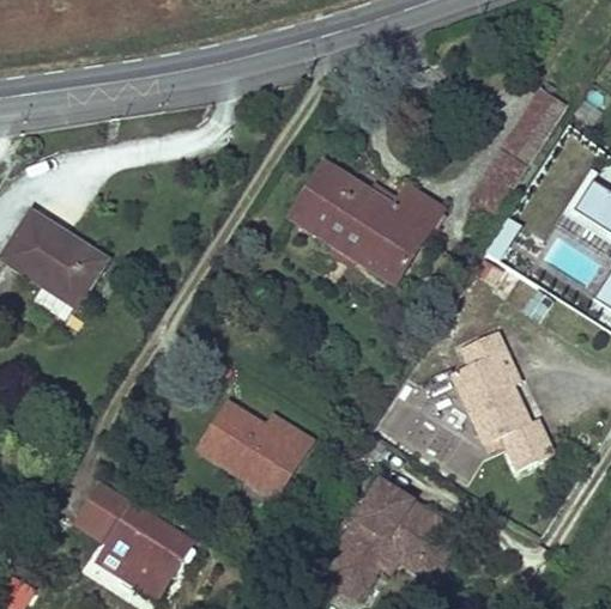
[(503,198),(563,107),(542,92),(481,183),(503,198)]
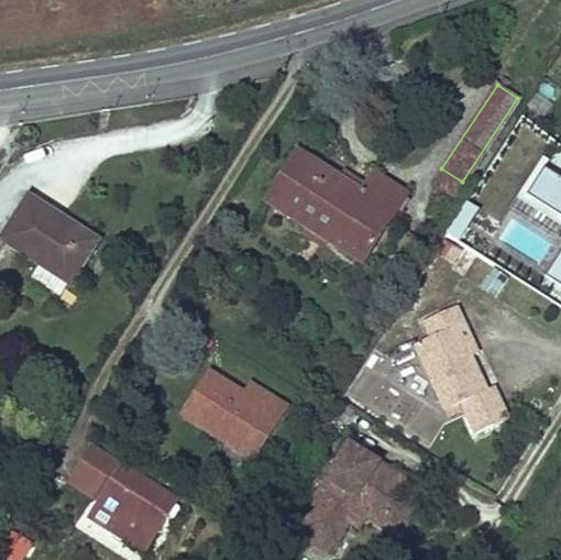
[(323,106),(333,110),(342,92),(332,88),(323,106)]
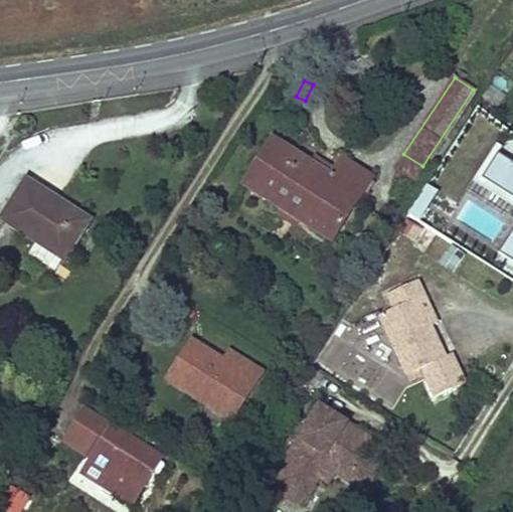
[(332,237),(370,175),(344,159),(338,169),(333,177),(311,164),(269,138),(241,181),(332,237)]
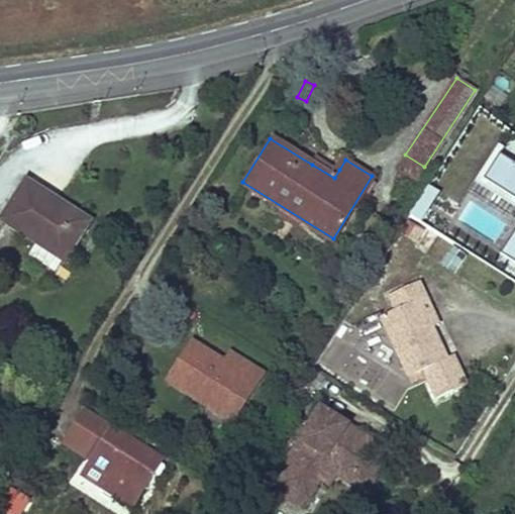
[(414,181),(424,167),(405,155),(396,169),(414,181)]
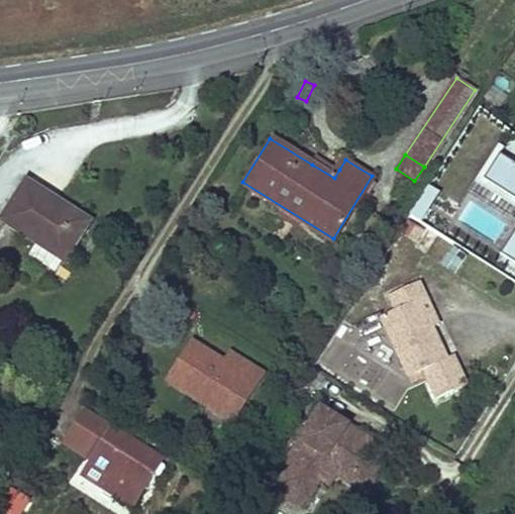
[(514,166),(499,155),(483,181),(514,202),(514,205),(513,208),(514,209),(514,230),(499,255),(514,267),(514,166)]
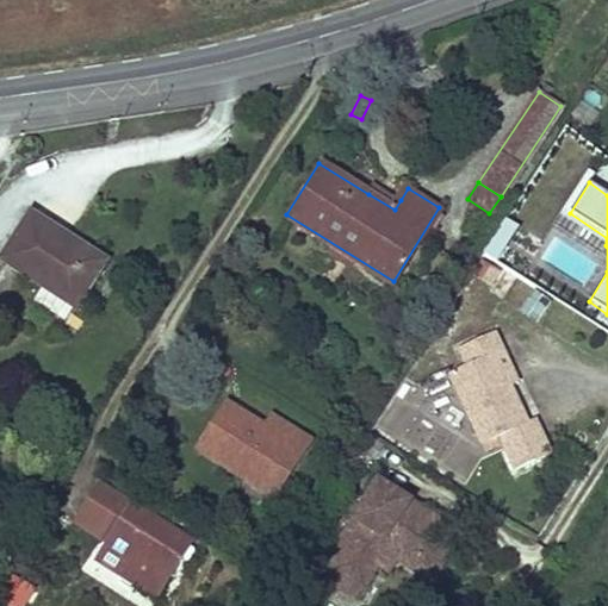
[(401,200),(376,183),(368,194),(395,210),(401,200)]
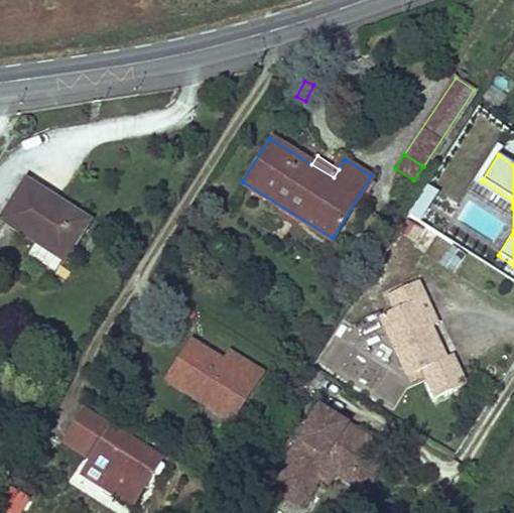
[(71,249),(94,214),(62,196),(61,198),(29,179),(7,215),(38,235),(40,230),(71,249)]
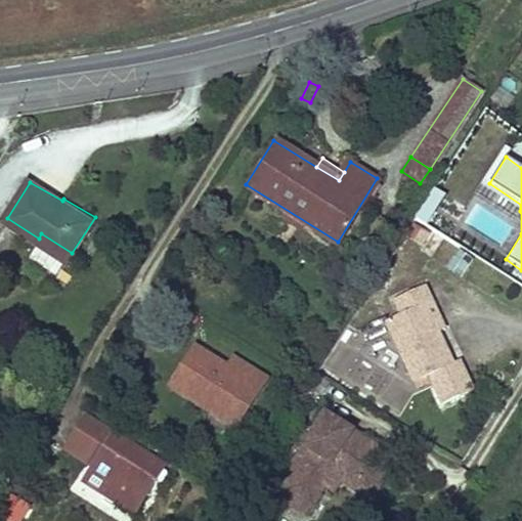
[(428,223),(443,190),(429,183),(414,216),(428,223)]
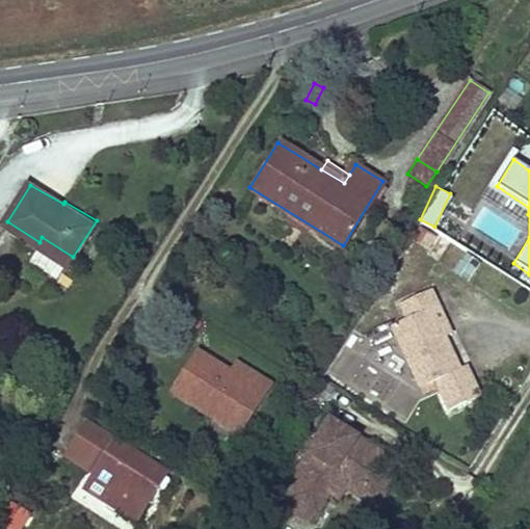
[(423,247),(466,279),(480,260),(438,228),(423,247)]
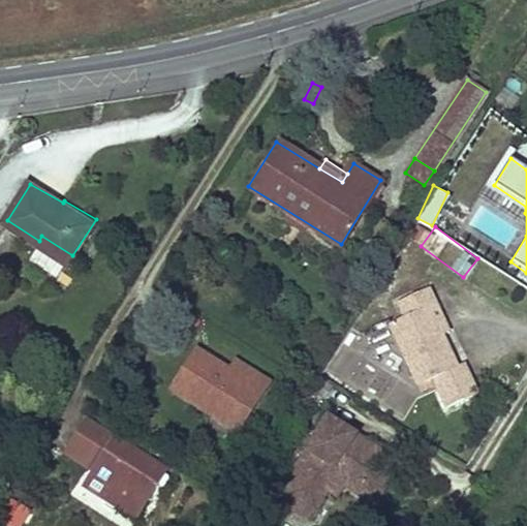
[(41,236),(39,241),(31,253),(61,273),(72,255),(41,236)]
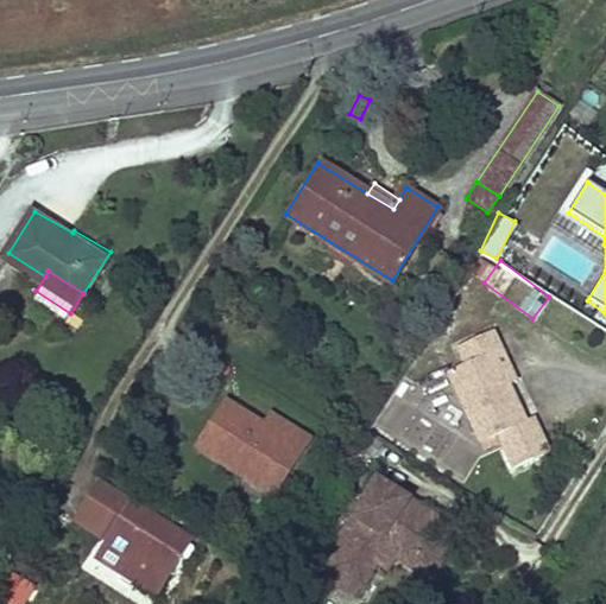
[(530,417),(513,380),(499,348),(507,344),(499,325),(464,341),(472,358),(455,367),(487,438),(504,430),(512,447),(547,431),(538,413),(530,417)]
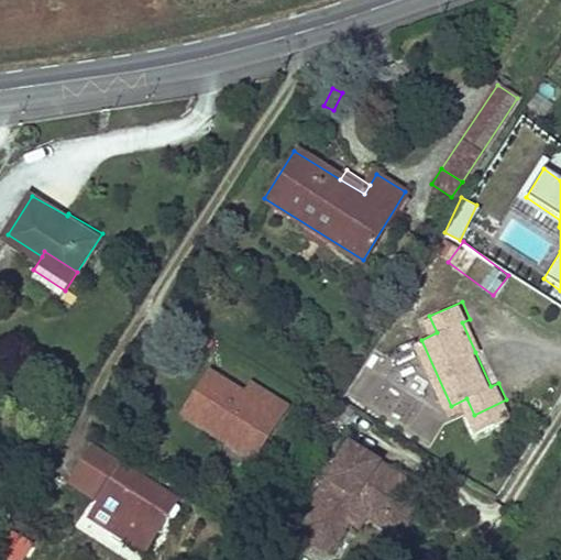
[(483,349),(470,319),(462,322),(475,352),(483,349)]
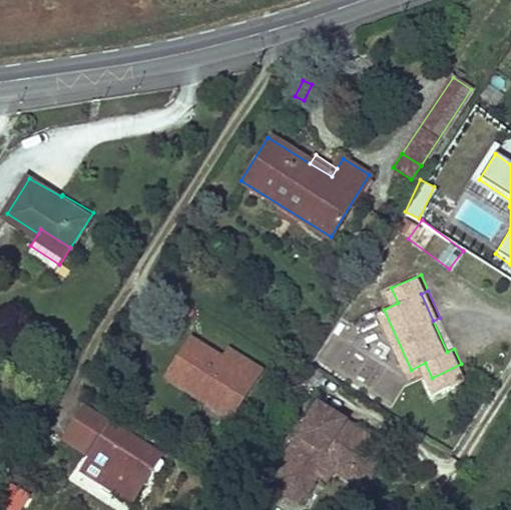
[(220,351),(195,335),(183,353),(189,356),(178,373),(205,390),(212,380),(240,398),(263,365),(233,346),(227,355),(224,359),(217,355),(220,351)]
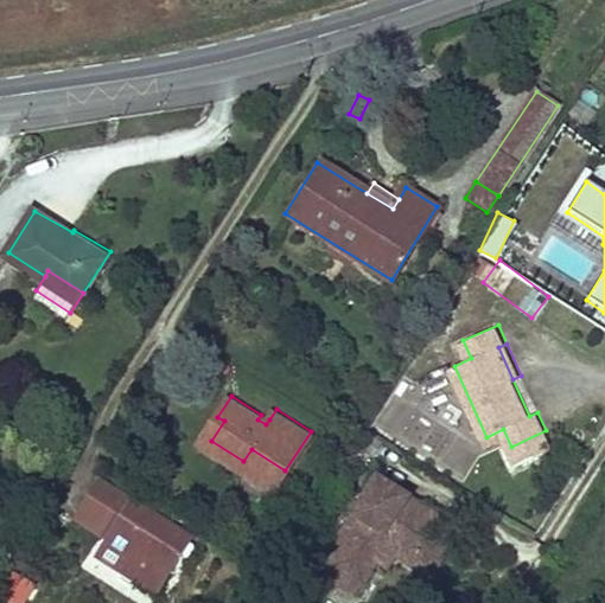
[(258,419),(266,424),(269,419),(261,415),(258,419)]
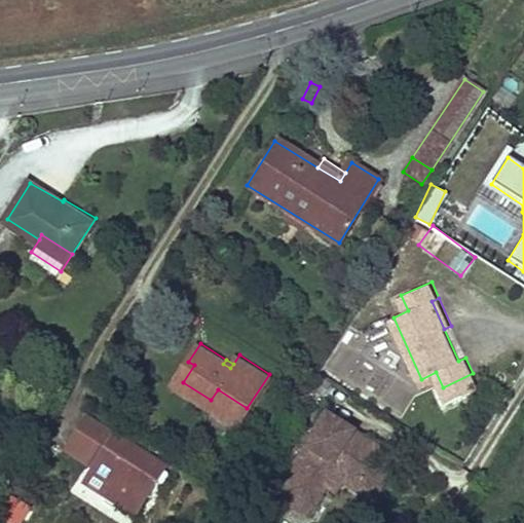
[(194,365),(188,362),(178,379),(183,382),(194,365)]
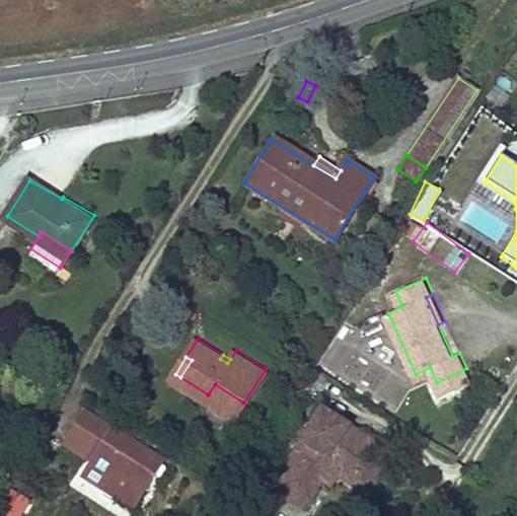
[(374,361),(359,384),(395,408),(411,384),(374,361)]
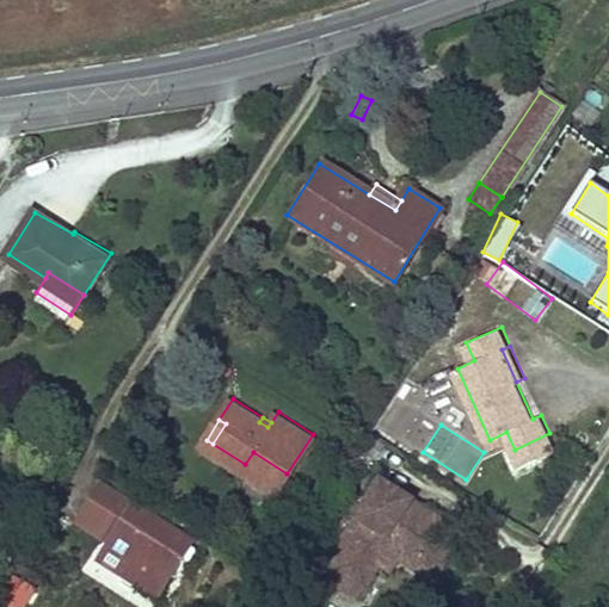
[(557,448),(549,433),(515,450),(521,465),(557,448)]
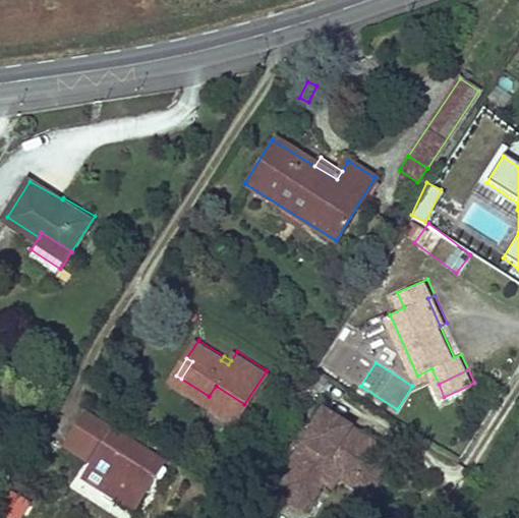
[(244,404),(216,386),(209,396),(237,415),(244,404)]
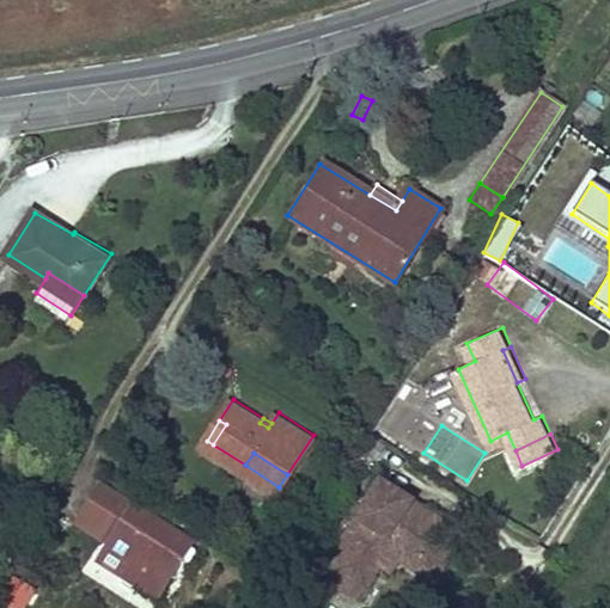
[(416,497),(384,477),(322,571),(361,596),(382,564),(398,540),(443,569),(468,530),(433,508),(428,515),(412,504),(416,497)]
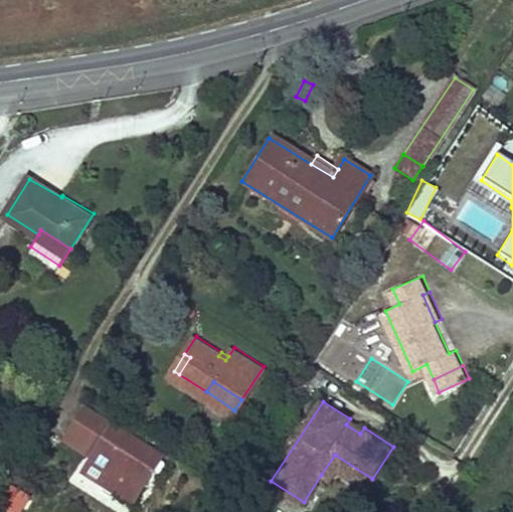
[(131,505),(154,469),(134,456),(142,443),(82,404),(59,441),(88,459),(79,472),(131,505)]
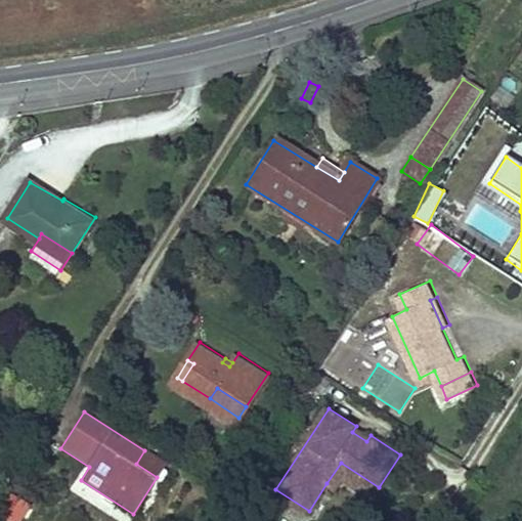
[(371,435),(356,426),(352,432),(366,441),(371,435)]
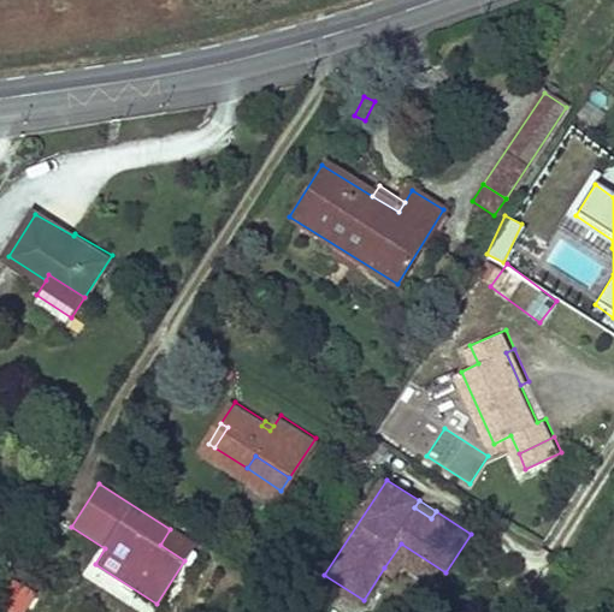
[(184,560),(194,544),(170,529),(160,545),(184,560)]
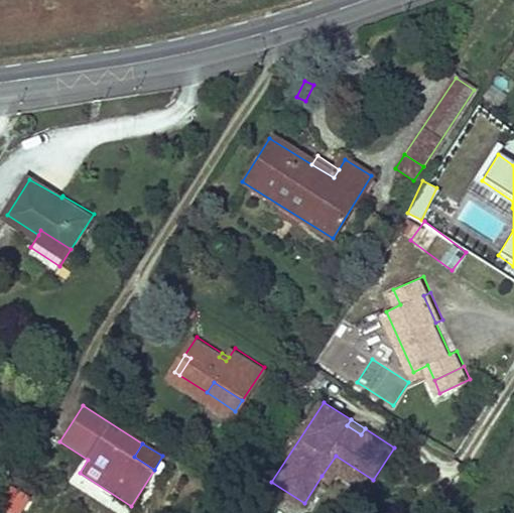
[(373,480),(336,456),(322,476),(330,482),(338,469),(368,489),(373,480)]
